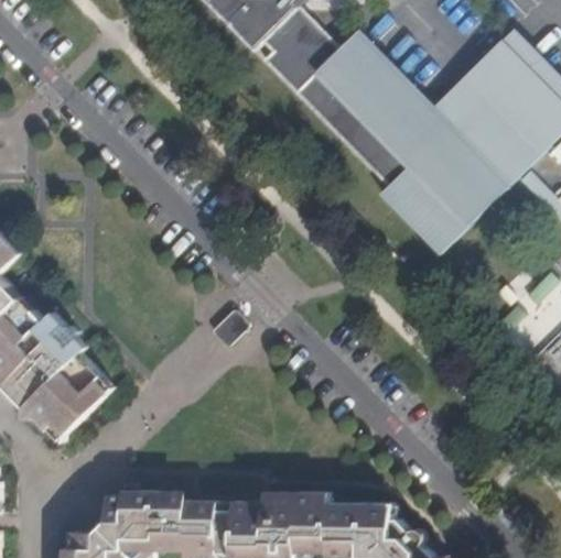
[(202,0),(254,52),(262,43),(270,52),(262,59),(387,186),(380,195),(441,255),(518,178),(528,168),(548,149),(470,72),(430,110),(354,33),(336,48),(293,4),(298,0),(202,0)]
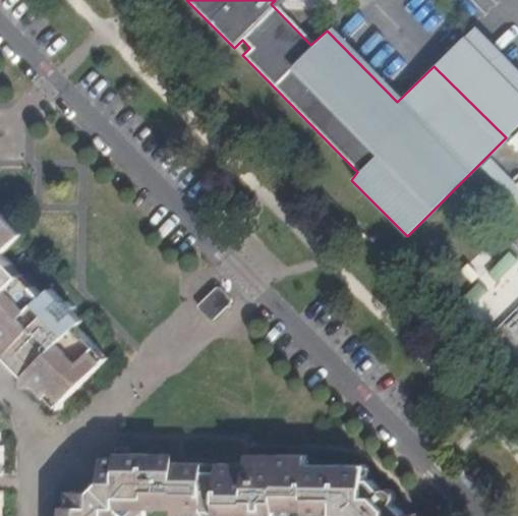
[(517,93),(462,38),(434,66),(506,137),(517,125),(517,93)]
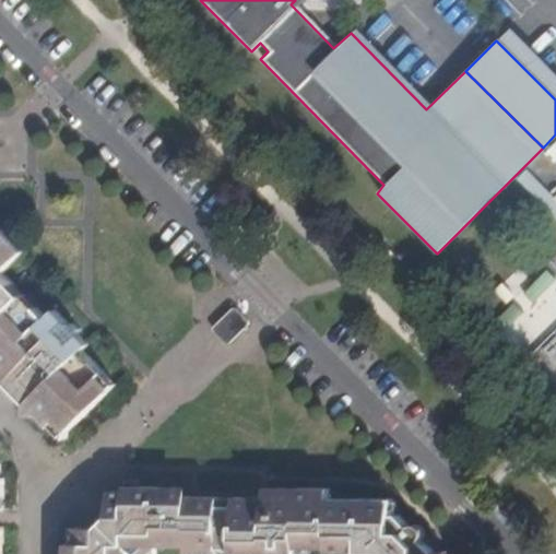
[(523,167),(513,177),(555,220),(555,193),(553,197),(523,167)]
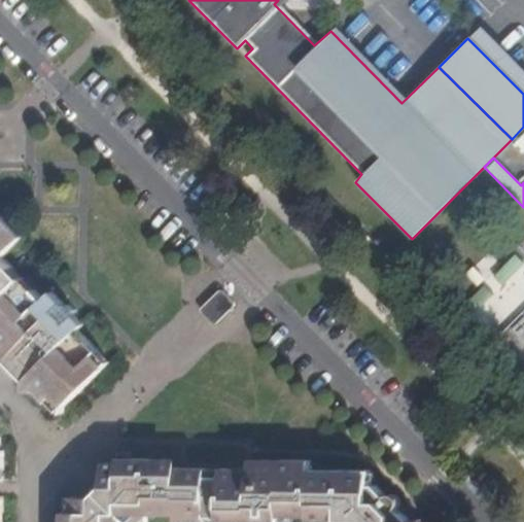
[(57,396),(62,399),(99,363),(84,351),(89,346),(68,328),(79,318),(76,316),(76,311),(71,305),(68,305),(45,286),(38,290),(21,305),(1,288),(18,271),(0,255),(0,253),(18,232),(0,217),(0,354),(6,359),(14,351),(24,361),(15,370),(14,377),(14,386),(27,388),(37,399),(48,406),(57,396)]
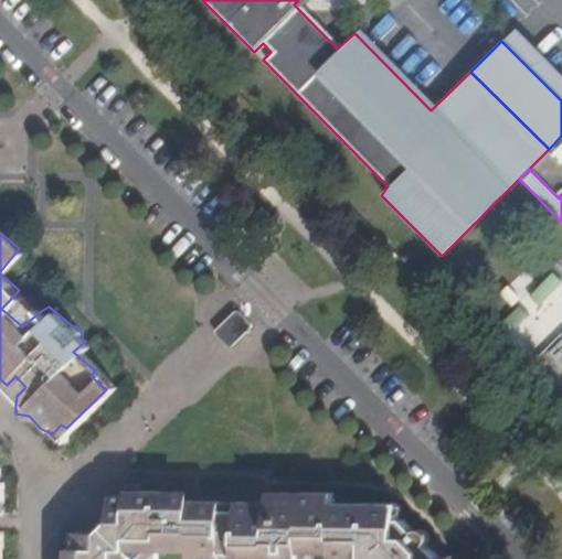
[(22,326),(41,311),(19,290),(1,309),(22,326)]
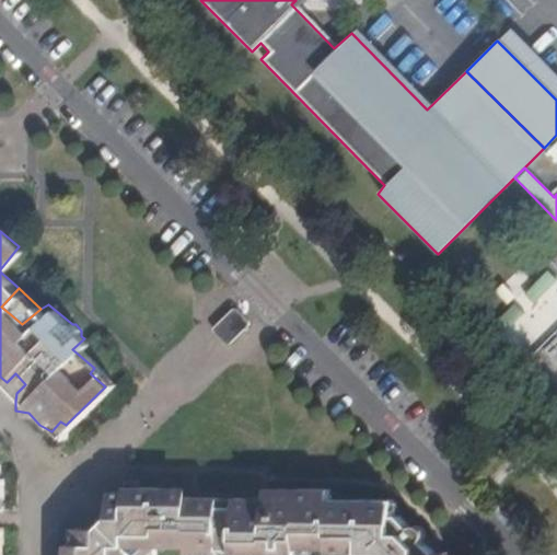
[(210,323),(227,339),(250,318),(233,301),(210,323)]
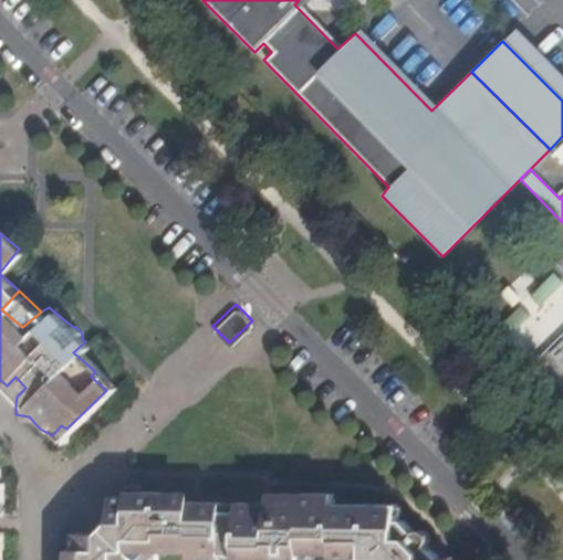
[(91,377),(106,390),(112,384),(95,371),(91,377)]
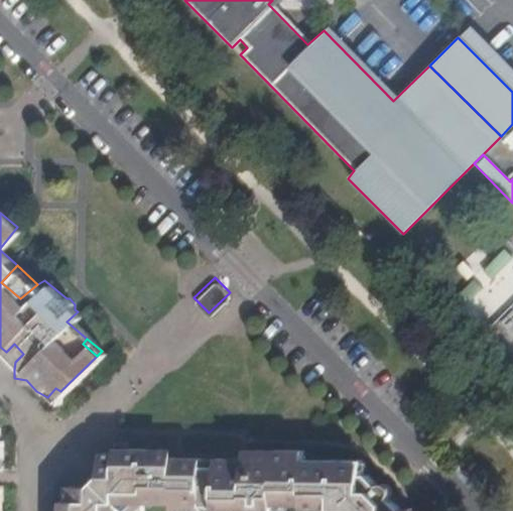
[(6,352),(15,362),(23,354),(14,344),(6,352)]
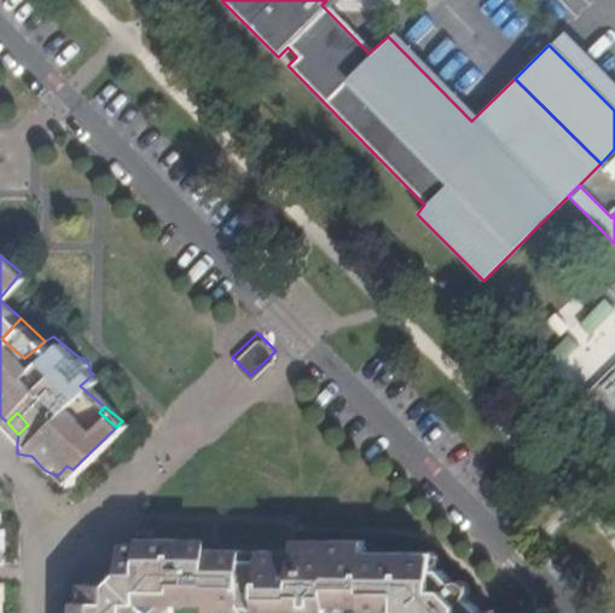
[(71,479),(73,469),(67,466),(57,476),(63,483),(71,479)]
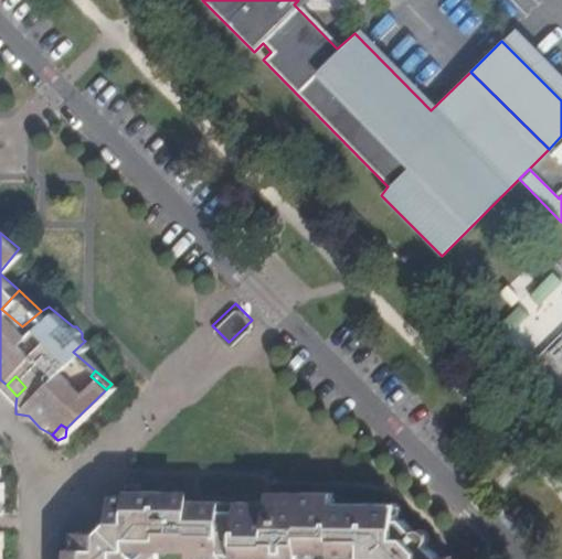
[(438,558),(439,558),(427,546),(430,544),(431,539),(430,534),(426,530),(422,529),(417,530),(414,533),(403,520),(398,520),(398,505),(366,504),(366,509),(335,509),(335,504),(335,500),(303,500),(303,503),(296,503),(296,500),(294,496),(290,494),(287,493),(282,495),(278,497),(276,503),(271,503),(269,508),(262,508),(262,503),(239,503),(239,511),(229,511),(229,502),(200,502),(200,507),(191,507),(191,502),(184,502),(184,497),(181,495),(178,493),(173,493),(169,494),(166,498),(166,502),(159,502),(159,492),(127,493),(127,496),(110,496),(110,519),(141,550),(159,551),(190,551),(190,558),(222,558),(222,555),(239,555),(237,558),(269,558),(271,552),(333,552),(333,558),(366,558),(364,558),(438,558)]
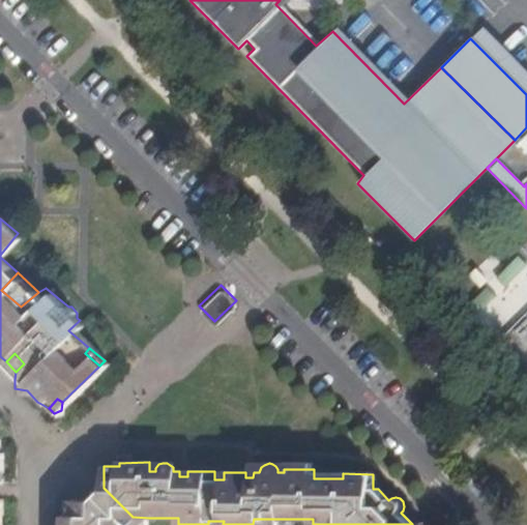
[(148,524),(149,518),(133,517),(104,488),(90,501),(113,524),(148,524)]
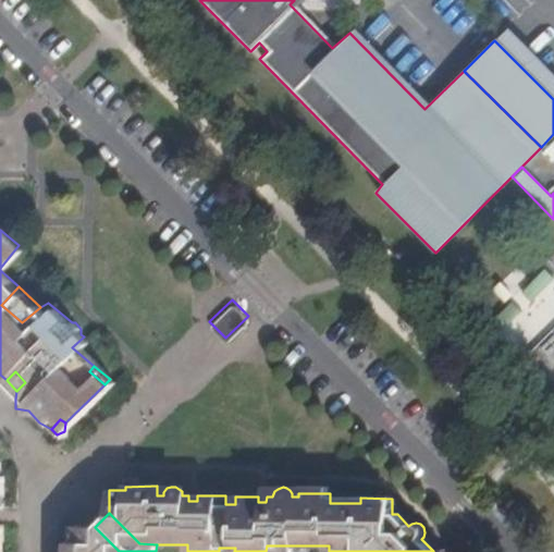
[(74,543),(74,551),(119,551),(95,527),(94,527),(77,527),(77,543),(74,543)]
